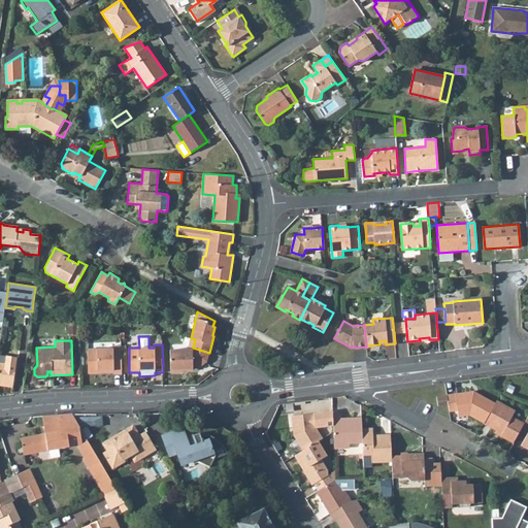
[(88,349),(88,372),(99,372),(99,370),(113,369),(113,372),(113,373),(122,373),(121,344),(112,344),(112,348),(88,349)]
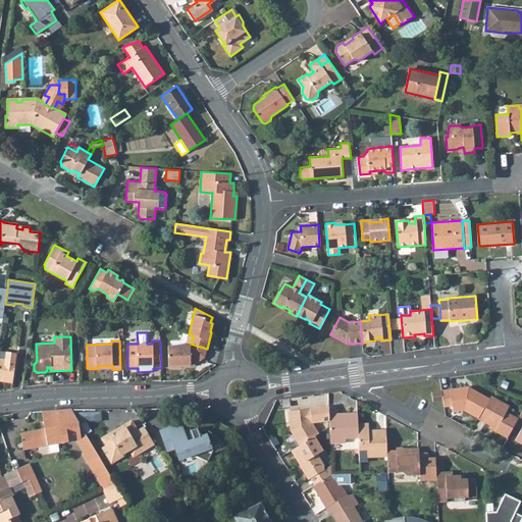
[(168,346),(168,368),(180,368),(180,365),(195,364),(198,362),(198,360),(202,357),(204,357),(207,349),(191,344),(190,345),(168,346)]
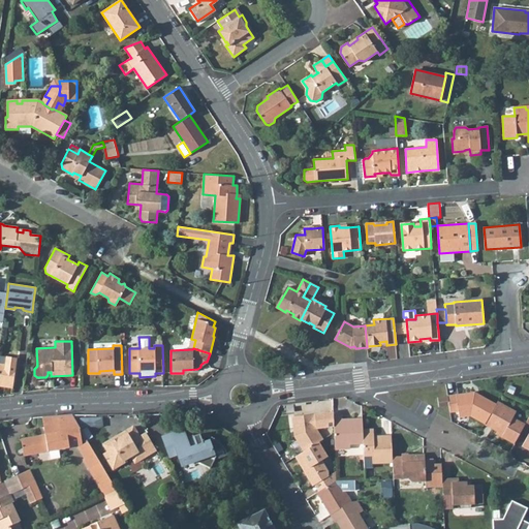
[(0,385),(12,387),(17,358),(6,355),(5,364),(0,363),(0,385)]
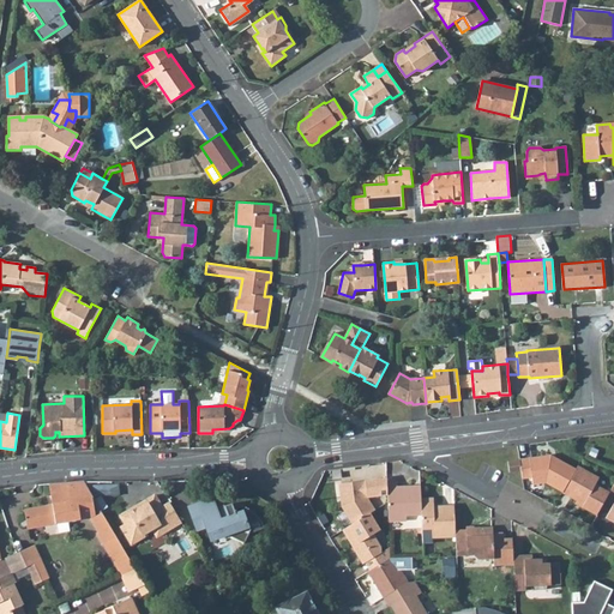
[(555,462),(546,457),(519,461),(521,470),(522,477),(533,483),(546,482),(563,492),(576,469),(558,459),(555,462)]
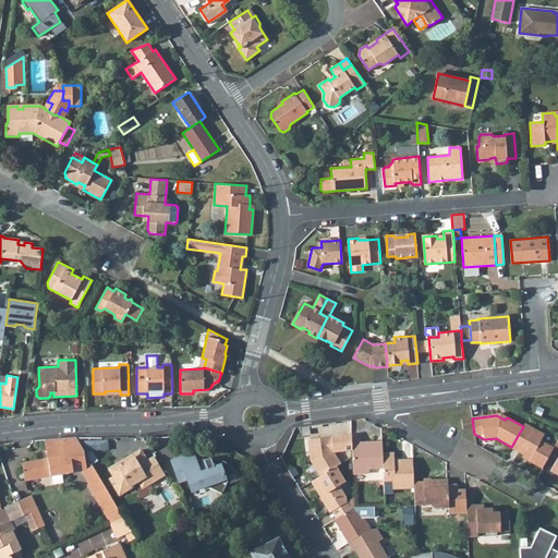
[(463,429),(473,427),(472,419),(462,420),(463,429)]
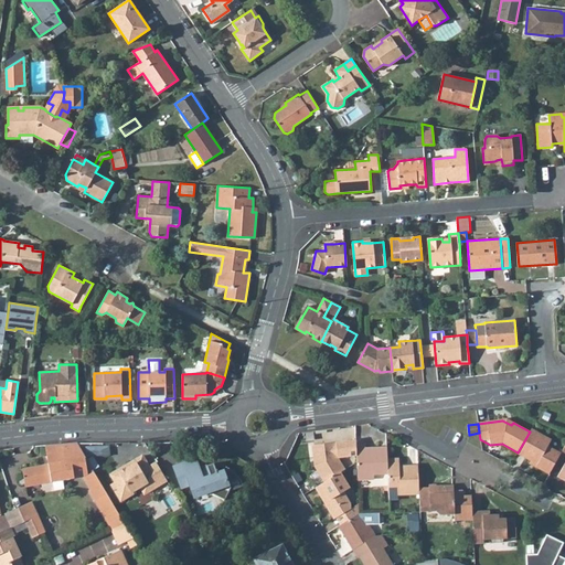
[(547,446),(551,440),(531,429),(530,432),(518,452),(531,460),(537,464),(535,466),(550,473),(561,454),(547,446)]
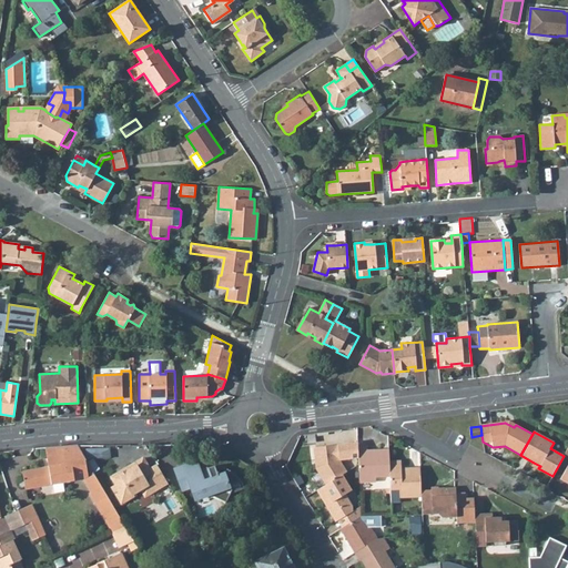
[(358,458),(358,446),(357,442),(313,448),(316,468),(325,485),(342,474),(346,472),(340,460),(358,458)]
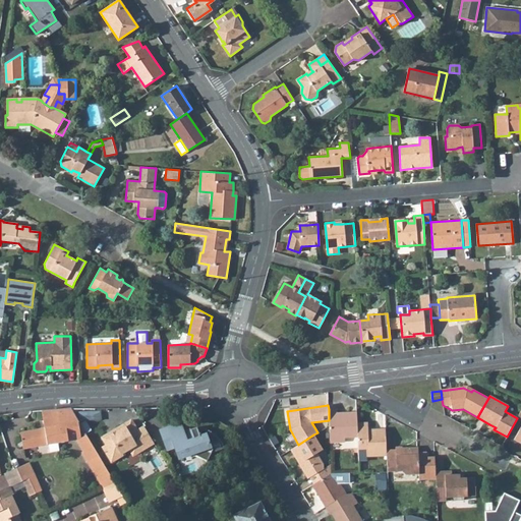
[(20,431),(23,448),(76,439),(83,450),(81,451),(88,461),(99,455),(71,408),(58,408),(61,424),(46,427),(20,431)]
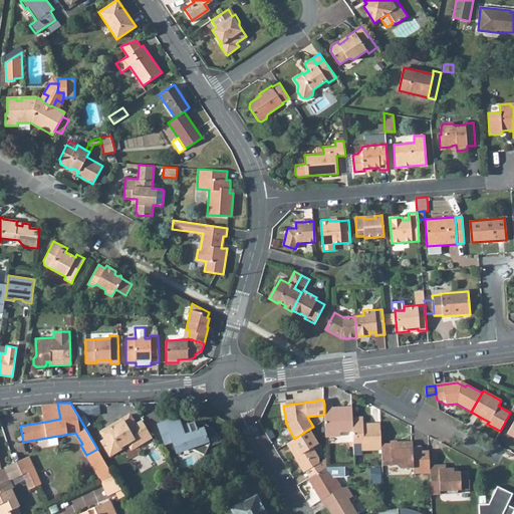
[(57,403),(42,405),(45,422),(60,419),(57,403)]
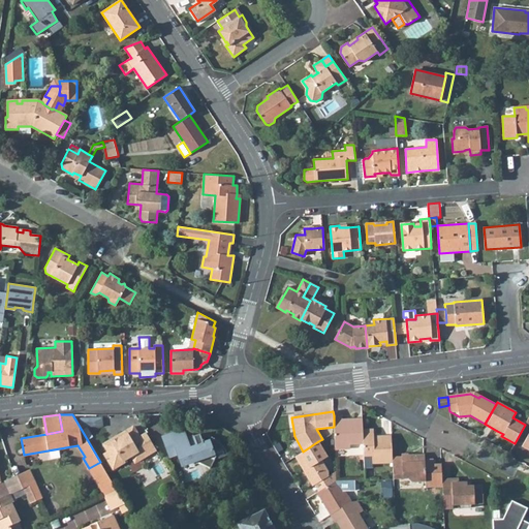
[(342,419),(342,415),(334,415),(334,427),(334,432),(335,449),(350,448),(350,444),(363,443),(363,431),(362,418),(342,419)]
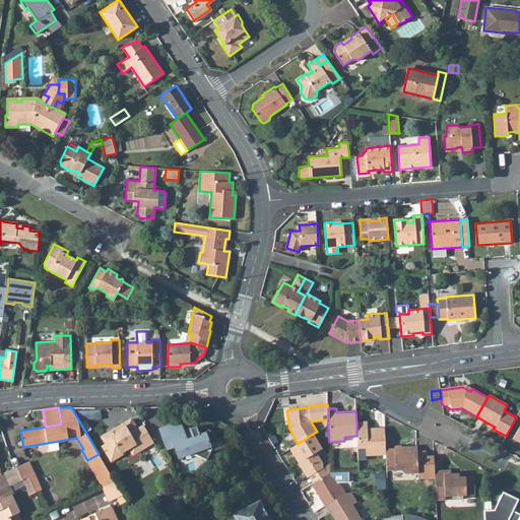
[(103,446),(112,460),(123,454),(122,452),(129,448),(143,439),(137,430),(131,418),(114,429),(117,433),(112,436),(110,432),(102,436),(107,444),(103,446)]
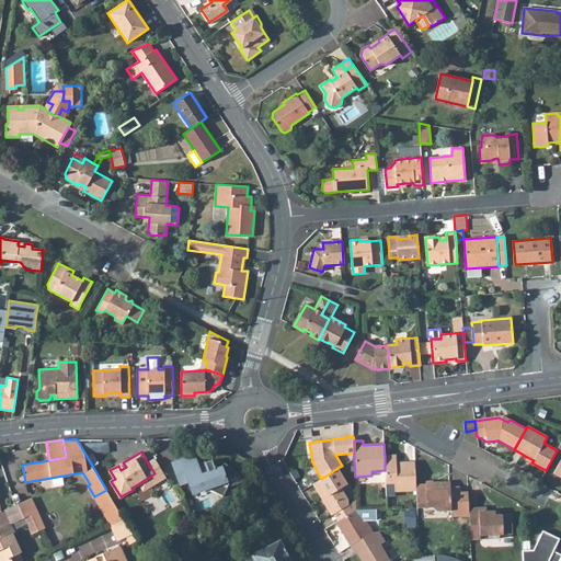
[(199,468),(194,455),(181,459),(185,472),(199,468)]
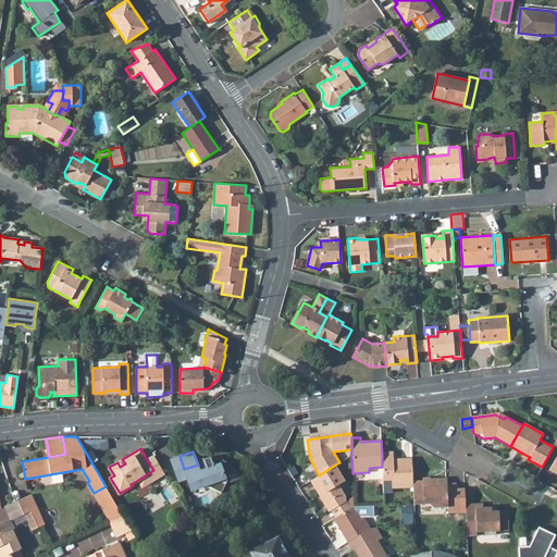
[(393,459),(393,454),(382,454),(382,467),(383,479),(383,485),(383,492),(392,492),(392,487),(413,486),(412,481),(411,459),(396,459),(396,461),(394,461),(393,459)]
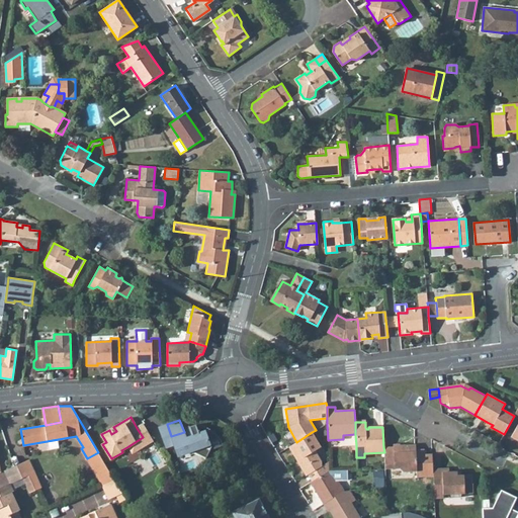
[(153,440),(144,424),(137,428),(143,437),(128,446),(133,452),(153,440)]
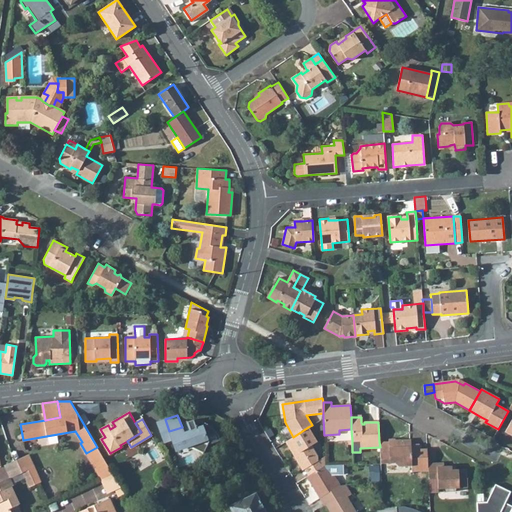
[(157,422),(164,442),(172,439),(175,447),(186,443),(187,446),(189,445),(204,452),(208,444),(219,440),(217,433),(214,430),(210,426),(204,422),(197,420),(196,422),(194,423),(193,419),(187,421),(188,424),(182,427),(169,431),(165,419),(157,422)]
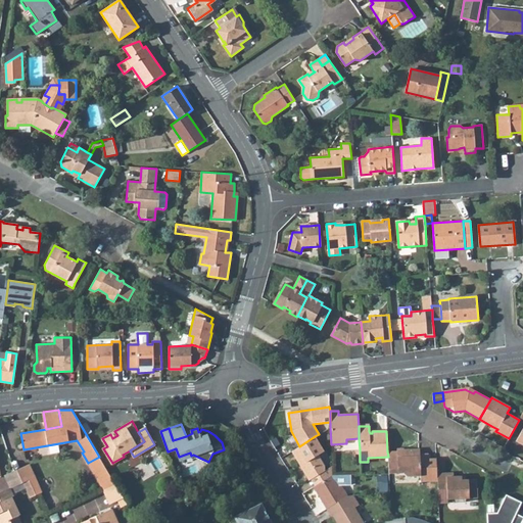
[(318,455),(324,452),(315,436),(299,446),(292,450),(310,480),(312,479),(325,471),(325,466),(318,455)]
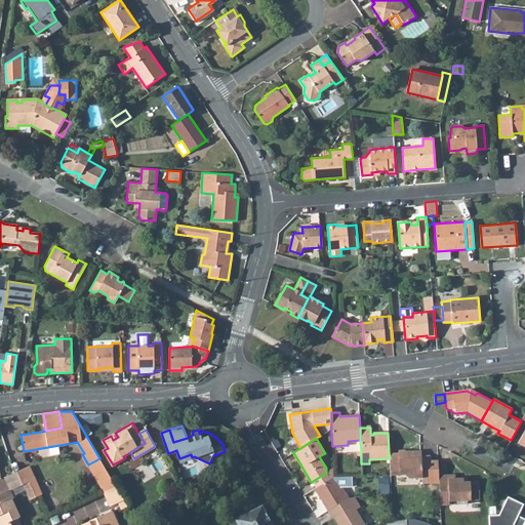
[(398,450),(398,452),(389,453),(390,458),(390,474),(390,476),(405,475),(408,479),(422,478),(422,483),(439,483),(439,475),(438,459),(430,459),(430,455),(421,455),(420,450),(410,451),(410,452),(408,452),(406,451),(405,450),(398,450)]
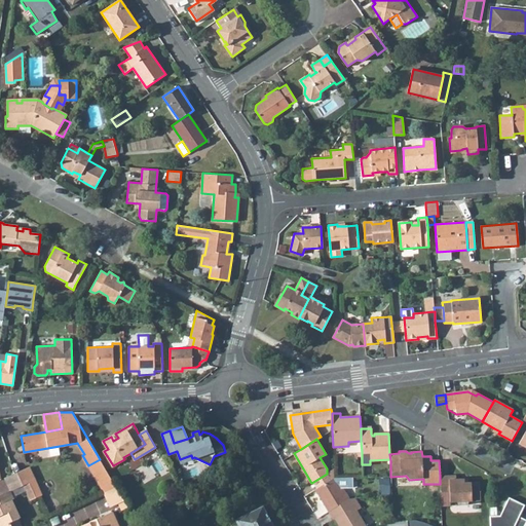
[(88,465),(104,492),(116,487),(100,459),(88,465)]
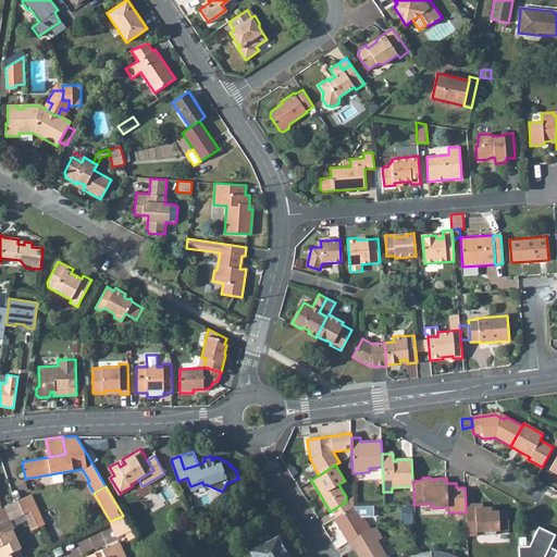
[(31,494),(17,499),(24,512),(25,512),(37,507),(31,494)]
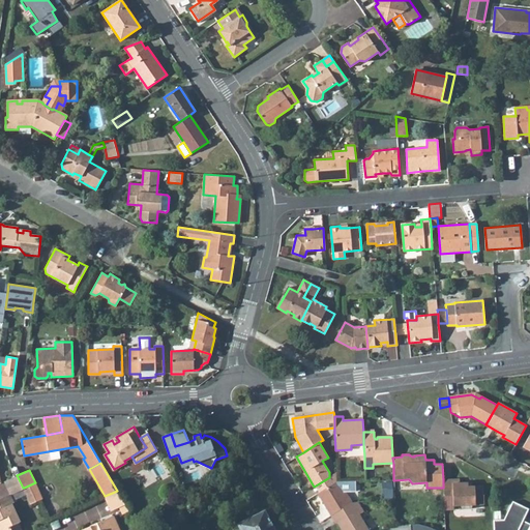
[(320,492),(336,481),(336,472),(329,477),(316,486),(320,492)]
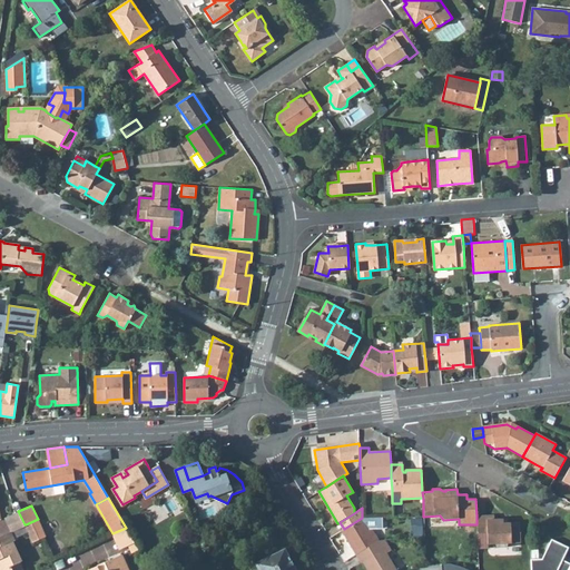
[(18,511),(3,518),(11,531),(25,524),(18,511)]
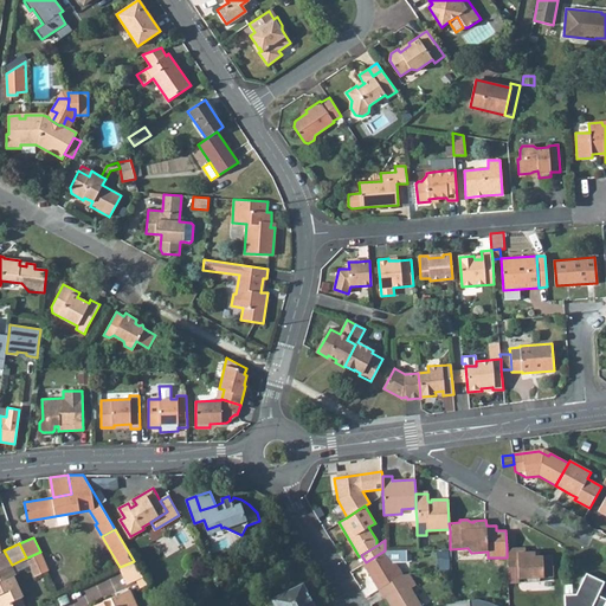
[(526,553),(526,548),(507,548),(507,558),(508,571),(508,582),(519,582),(519,578),(526,578),(528,581),(539,581),(540,577),(554,577),(553,555),(535,556),(535,552),(526,553)]
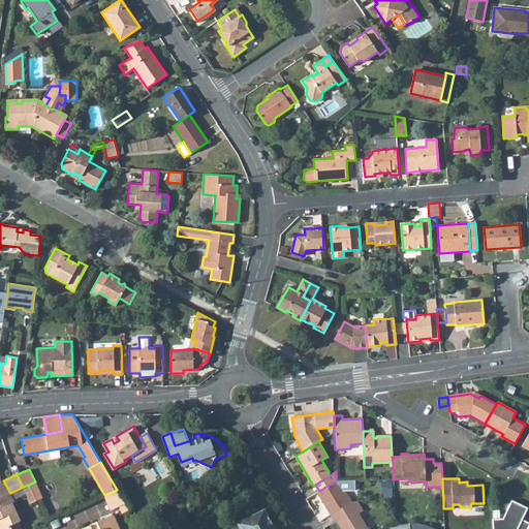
[(337,480),(336,480),(319,491),(317,492),(331,514),(351,501),(345,490),(353,490),(353,480),(337,480)]
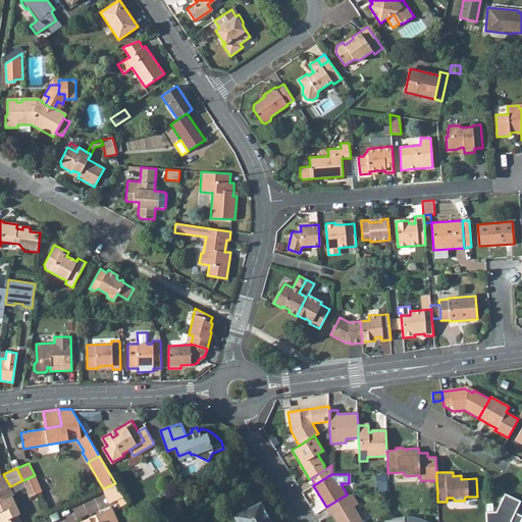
[(30,493),(41,488),(35,475),(23,480),(30,493)]
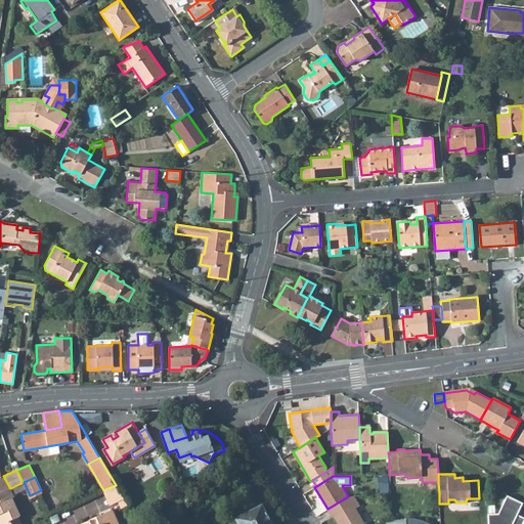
[(103,490),(110,505),(118,501),(121,508),(128,506),(116,485),(103,490)]
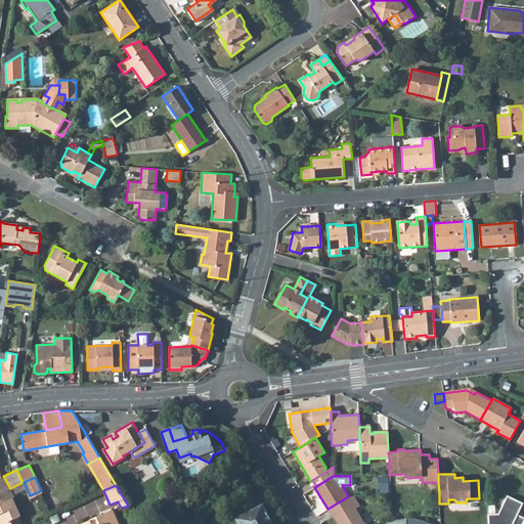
[(0,523),(11,523),(9,520),(19,516),(11,497),(13,496),(9,488),(0,492),(0,523)]
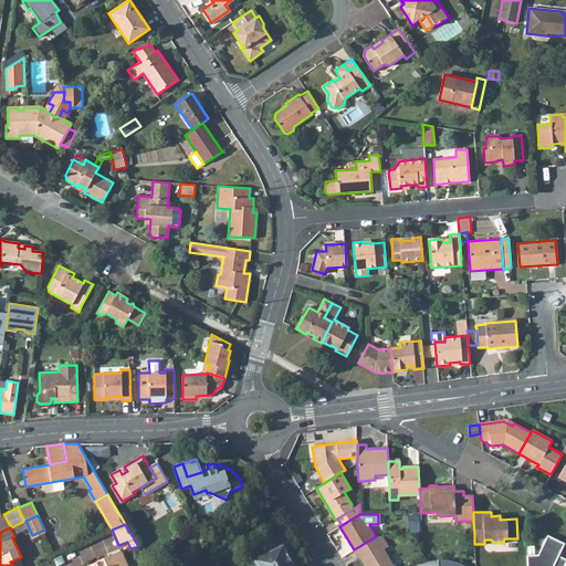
[(538,555),(527,555),(527,565),(564,565),(565,563),(565,558),(558,556),(565,543),(547,535),(538,555)]
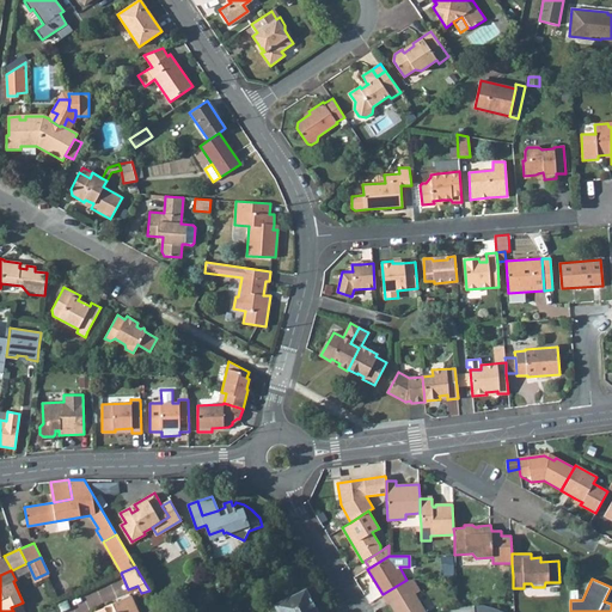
[(420,591),(414,580),(407,580),(383,594),(387,604),(390,603),(395,611),(426,611),(415,593),(420,591)]
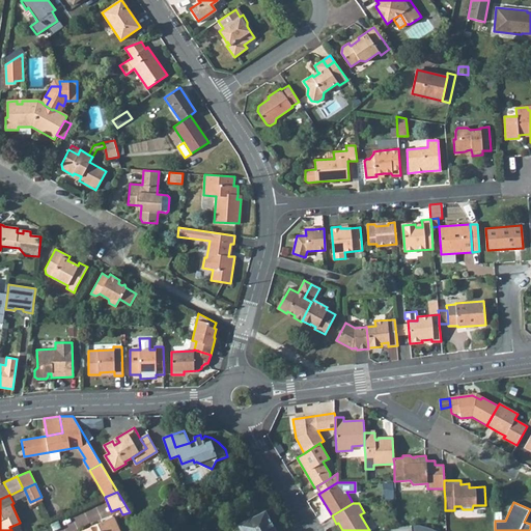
[(238,525),(241,530),(275,530),(266,511),(238,525)]
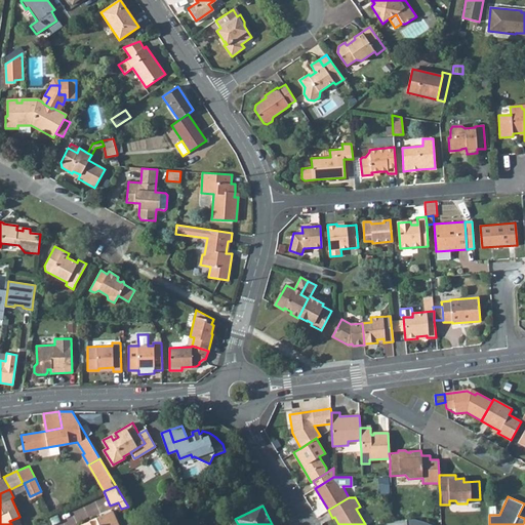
[(119,524),(113,510),(79,524),(119,524)]
